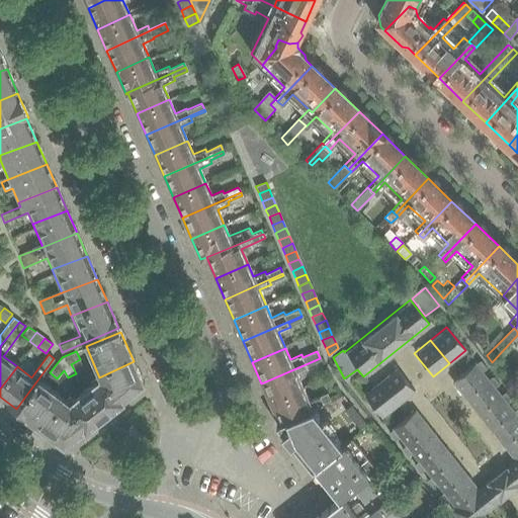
[(450,381),(462,397),(486,378),(481,371),(486,368),(480,360),(475,364),(473,362),(450,381)]
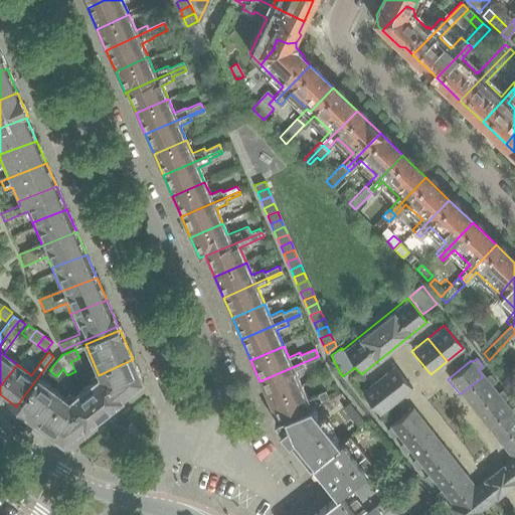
[(142,380),(133,359),(99,375),(66,399),(45,428),(63,443),(83,425),(84,426),(122,397),(121,396),(142,380)]
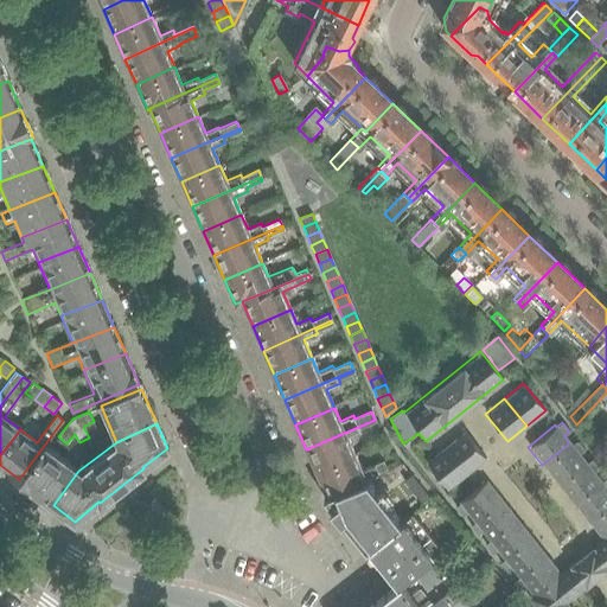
[(317,473),(356,457),(347,438),(360,432),(358,427),(306,449),(317,473)]
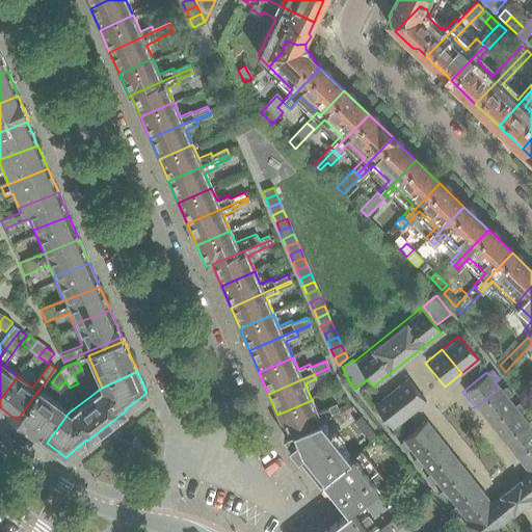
[(389,392),(408,416),(425,402),(405,378),(389,392)]
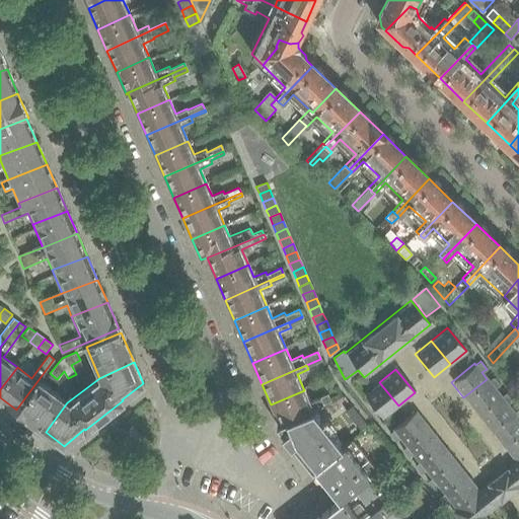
[(463,397),(475,414),(499,394),(495,389),(499,385),(494,378),(489,381),(487,379),(463,397)]
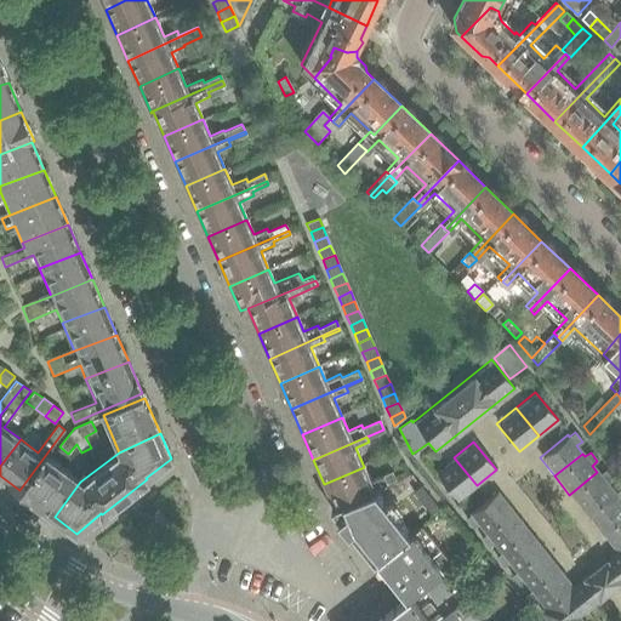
[(454,457),(445,463),(434,473),(456,501),(477,485),(454,457)]
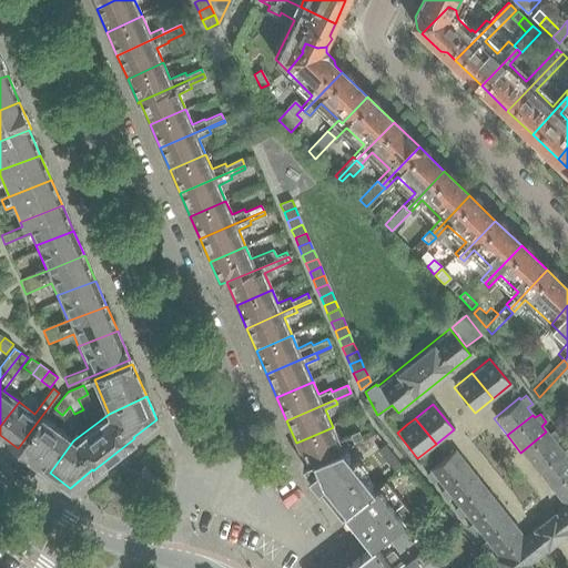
[(21,452),(50,473),(73,440),(46,419),(21,452)]
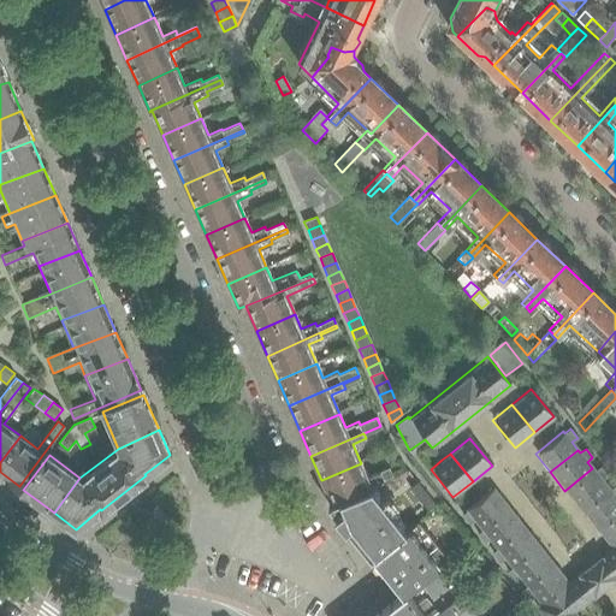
[(321,480),(331,502),(367,487),(369,486),(392,477),(389,467),(367,477),(361,463),(321,480)]
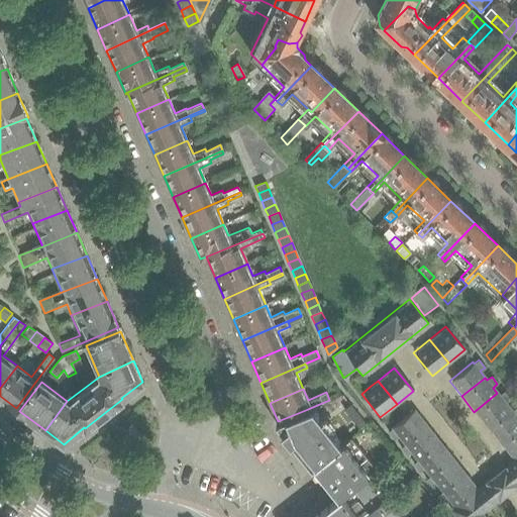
[(474,412),(486,427),(510,409),(505,403),(509,399),(504,392),(499,396),(497,393),(474,412)]
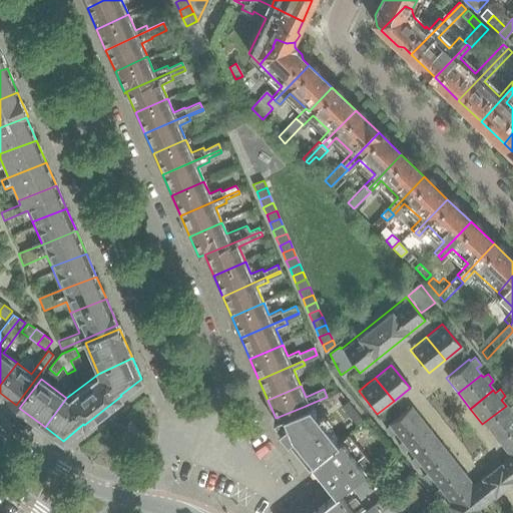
[(353,402),(347,395),(342,399),(348,406),(353,402)]
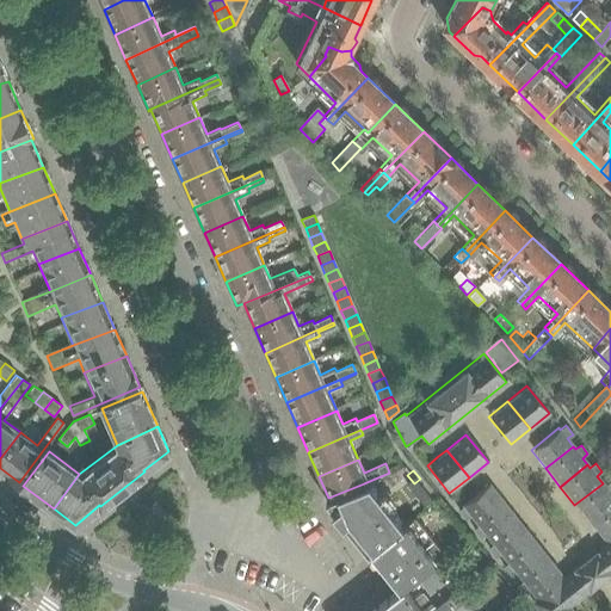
[(427,487),(420,479),(414,483),(421,492),(427,487)]
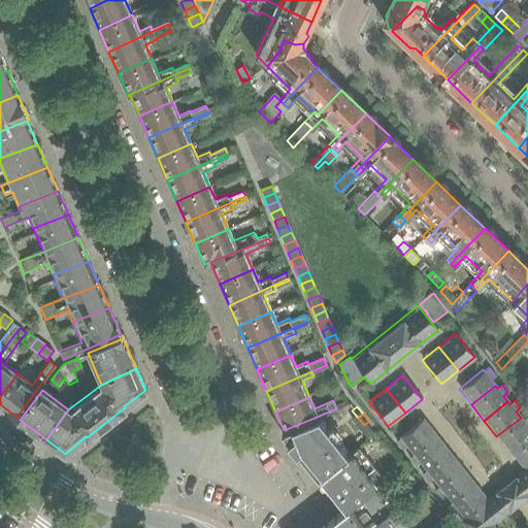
[(284,430),(281,433),(318,479),(350,454),(317,417),(315,418),(284,430)]
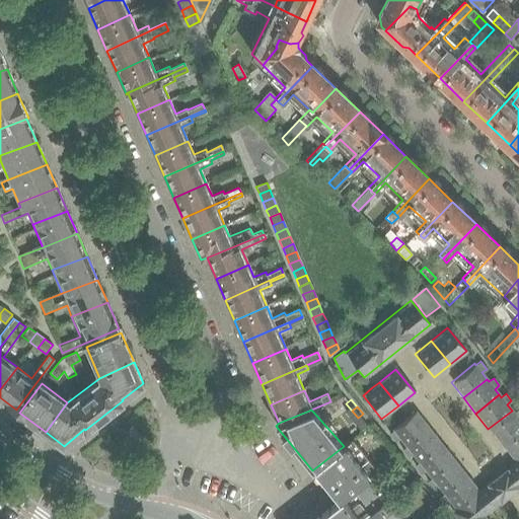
[(488,429),(501,445),(518,430),(518,410),(514,414),(512,411),(488,429)]
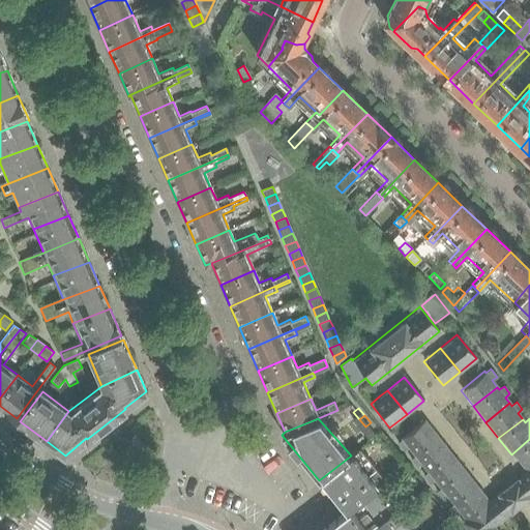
[(414,453),(437,435),(424,419),(401,437),(403,439),(398,443),(405,450),(409,447),(414,453)]
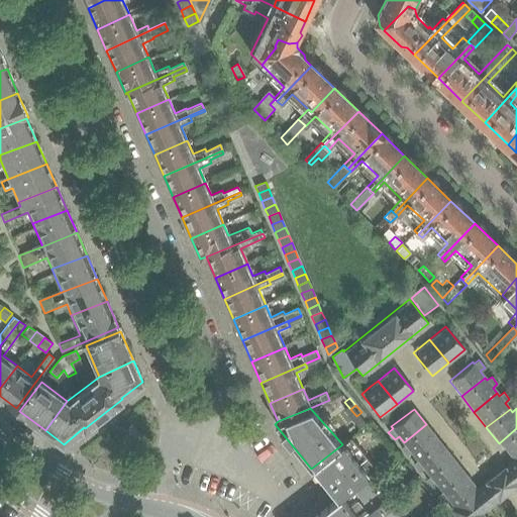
[(412,451),(416,457),(438,440),(426,424),(404,442),(406,444),(401,447),(408,455),(412,451)]
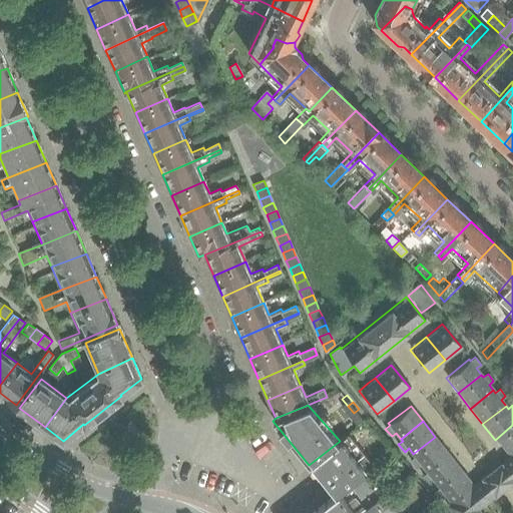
[(512,425),(495,440),(507,455),(512,451),(512,425)]
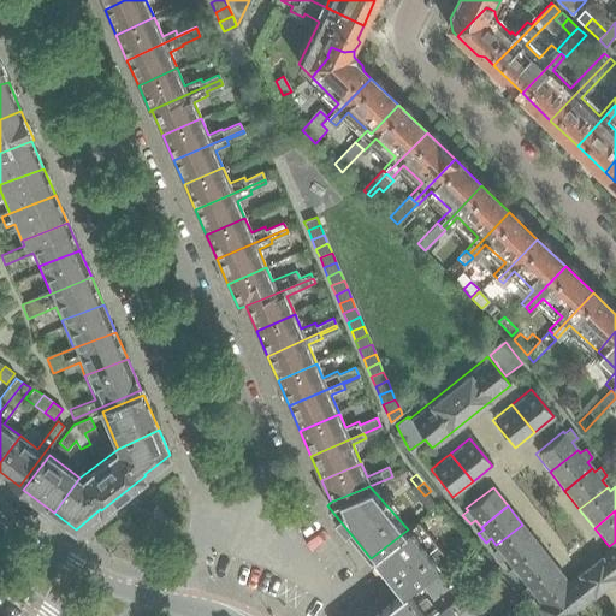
[(511,563),(537,543),(522,525),(496,545),(498,548),(493,552),(501,561),(507,557),(511,563)]
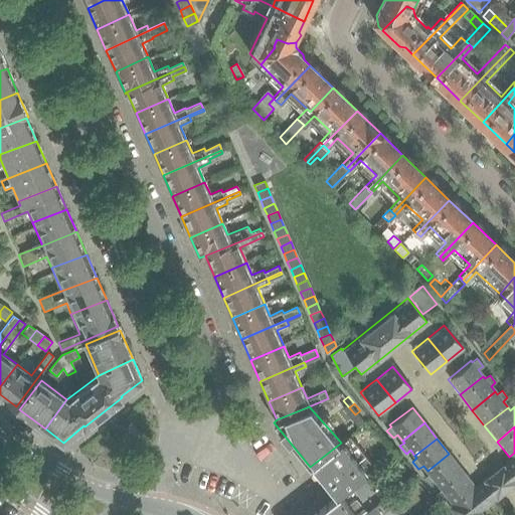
[(319,476),(336,497),(338,495),(365,474),(341,443),(311,466),(313,468),(313,471),(316,476),(319,476)]
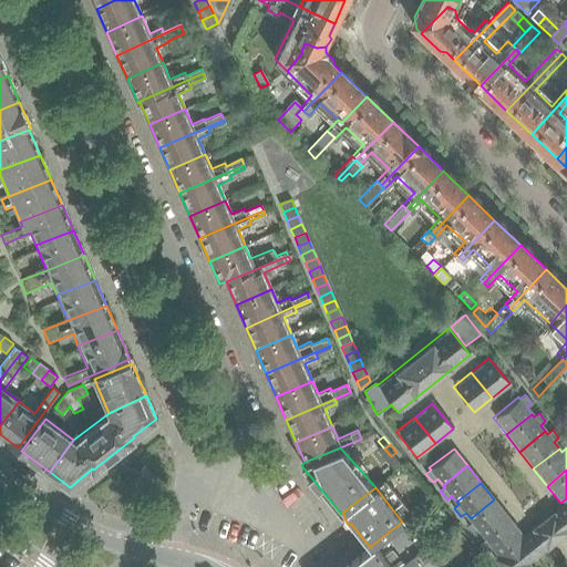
[(422,494),(414,501),(420,508),(428,502),(422,494)]
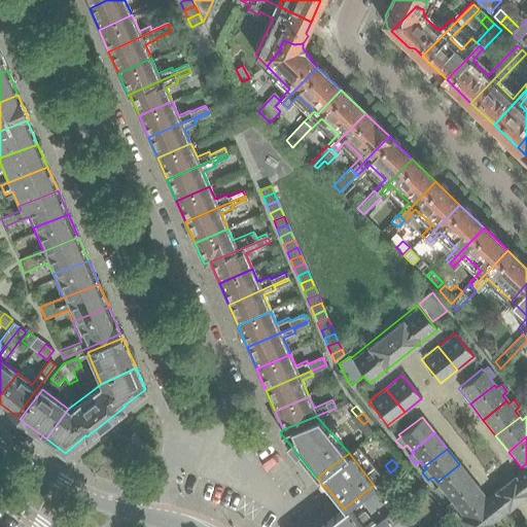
[(476,505),(491,524),(512,507),(519,501),(526,494),(526,463),(521,467),(503,482),(496,488),(485,496),(476,505)]
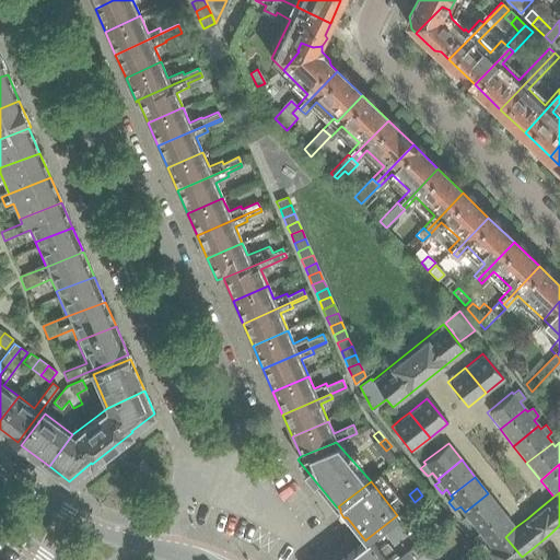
[(475,523),(479,528),(501,511),(488,493),(465,512),(467,515),(463,518),(469,527),(475,523)]
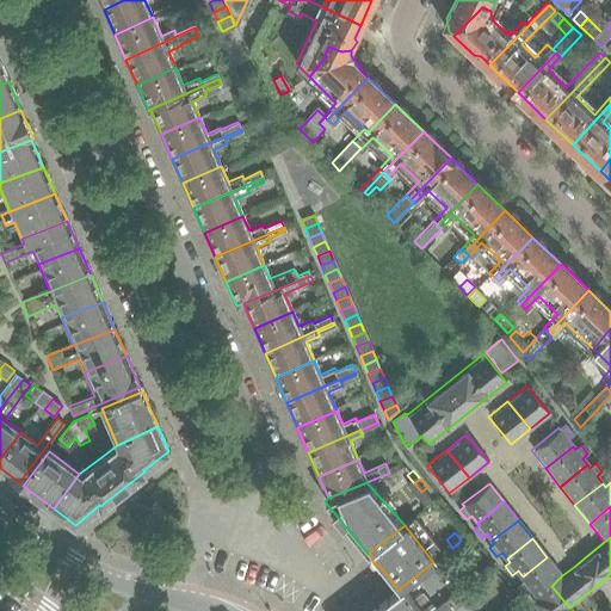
[(471,547),(438,571),(439,573),(448,567),(452,572),(476,554),(471,547)]
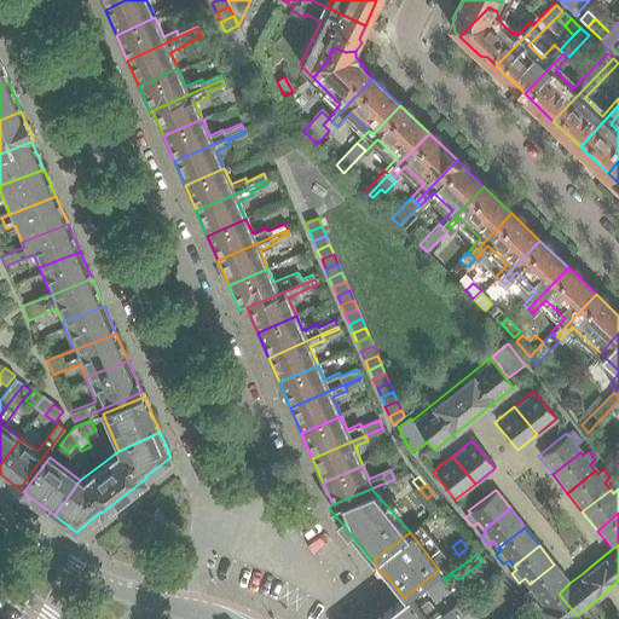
[(559,594),(570,583),(554,565),(530,584),(532,588),(527,593),(534,601),(539,597),(547,606),(559,594)]
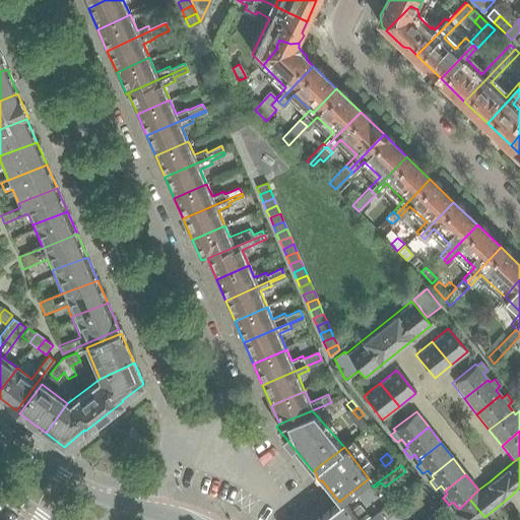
[(455,512),(461,519),(486,519),(484,517),(469,499),(459,509),(455,512)]
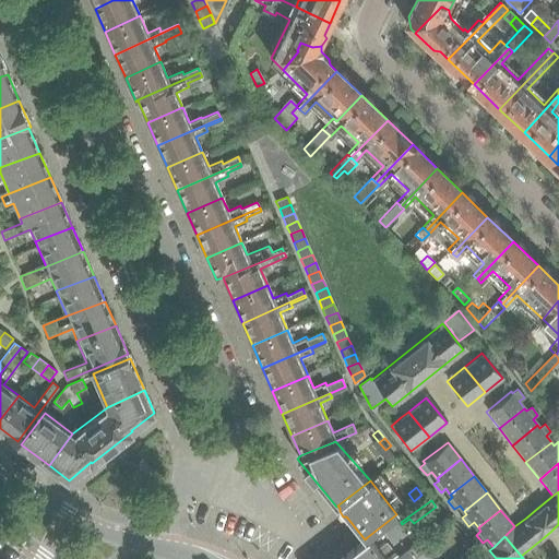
[(365,539),(340,558),(383,558),(367,537),(365,539)]
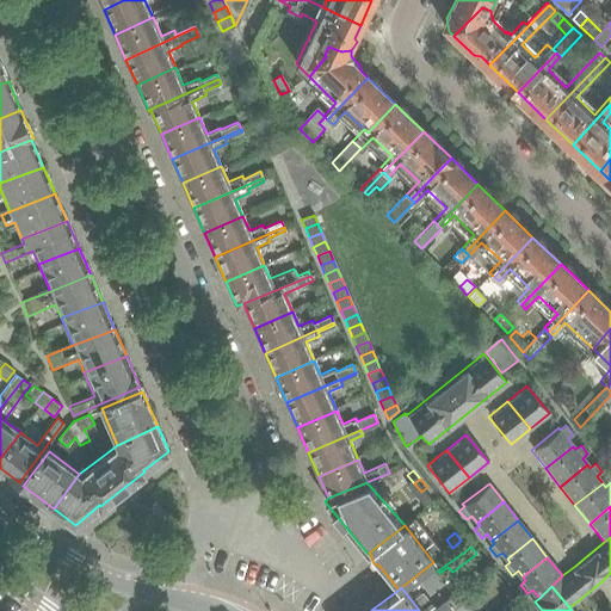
[(471,610),(457,592),(436,609),(423,592),(413,599),(423,610),(471,610)]
